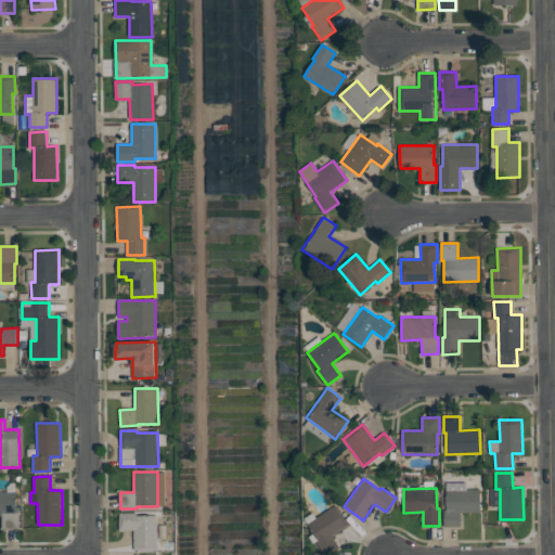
[(480,489),(481,513),(461,513),(461,526),(444,527),(444,510),(447,510),(447,490),(480,489)]
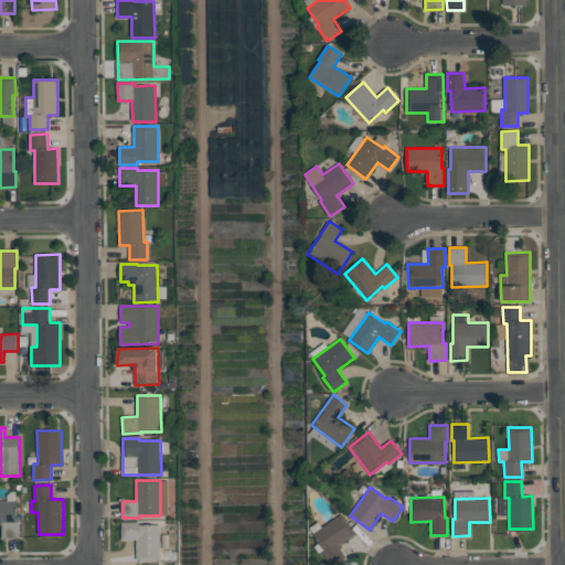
[(0,500),(17,500),(17,521),(20,521),(20,539),(2,539),(2,524),(0,524),(0,500)]
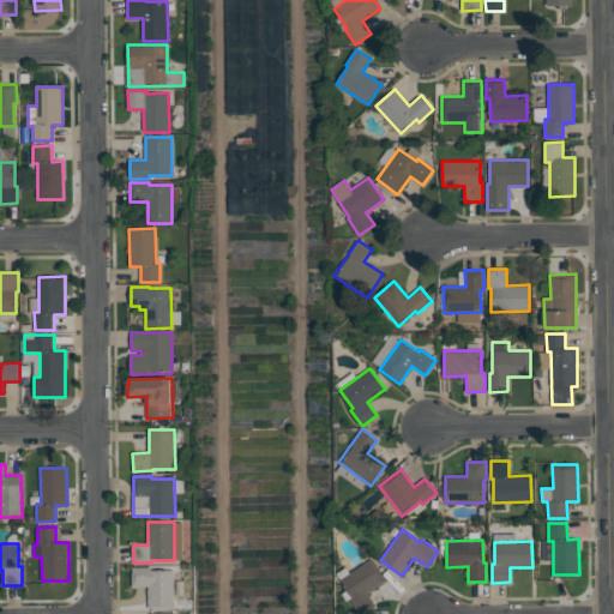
[(336,573),(347,567),(350,572),(372,559),(386,581),(368,593),(377,605),(361,613),(359,613),(350,600),(347,601),(342,594),(347,590),(336,573)]
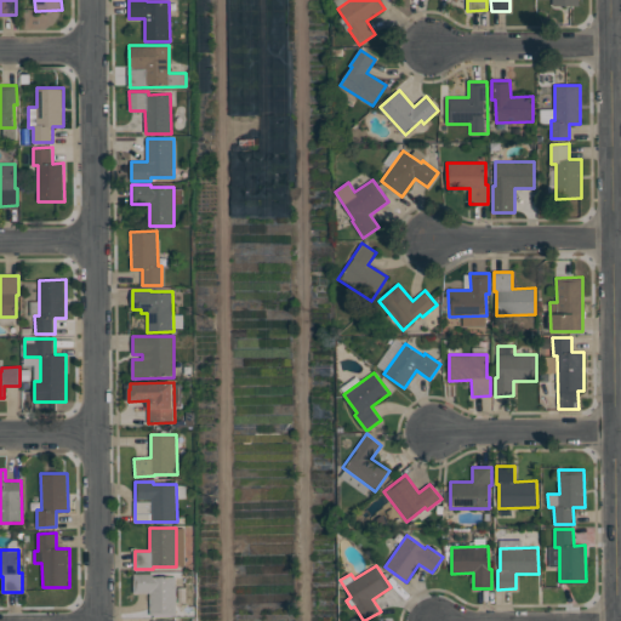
[(134,574),(153,574),(153,576),(176,576),(176,614),(151,615),(149,592),(134,593),(134,574)]
